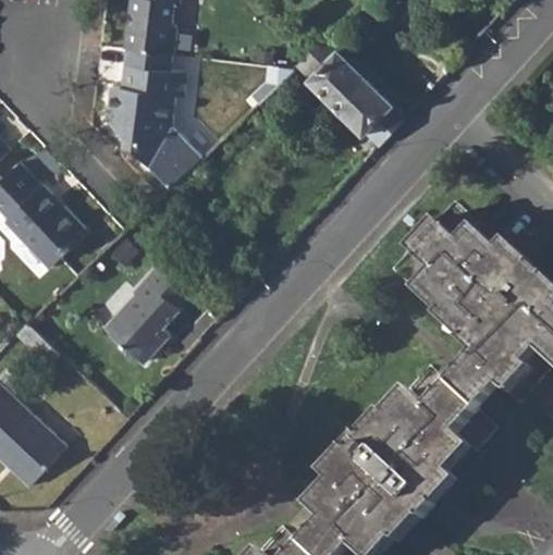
[(171,54),(174,27),(170,21),(172,2),(177,3),(176,0),(130,0),(124,49),(171,54)]
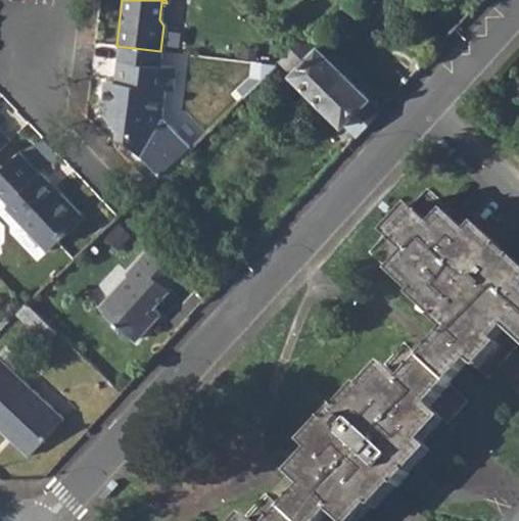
[(343,0),(341,0),(333,8),(342,18),(351,9),(343,0)]
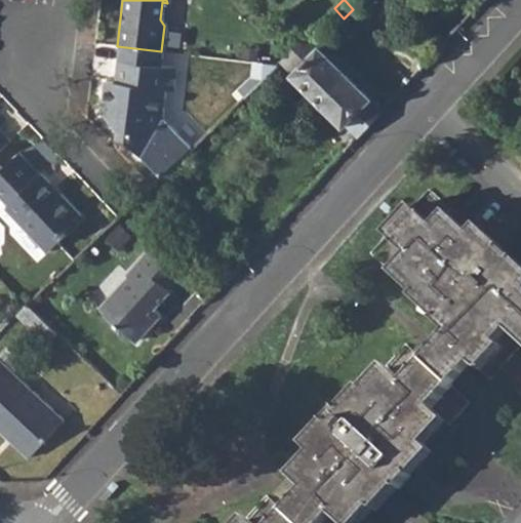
[(278,63),(355,136),(383,106),(319,44),(318,44),(307,34),(278,63)]
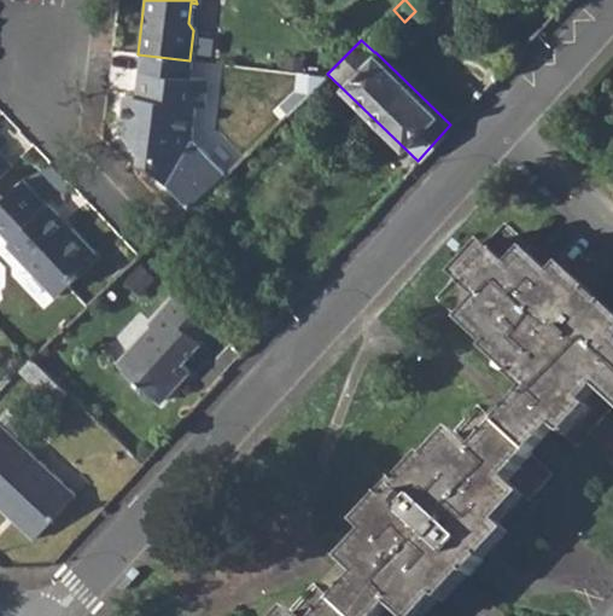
[(190,60),(138,54),(136,71),(188,77),(190,60)]
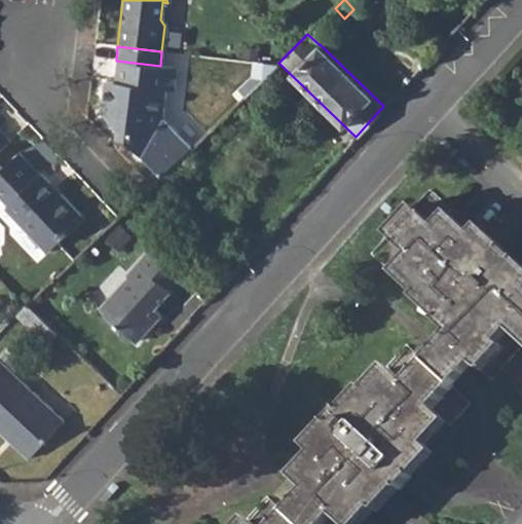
[(172,90),(175,68),(116,61),(113,82),(103,81),(100,114),(143,156),(161,175),(191,146),(172,127),(161,117),(164,89),(172,90)]
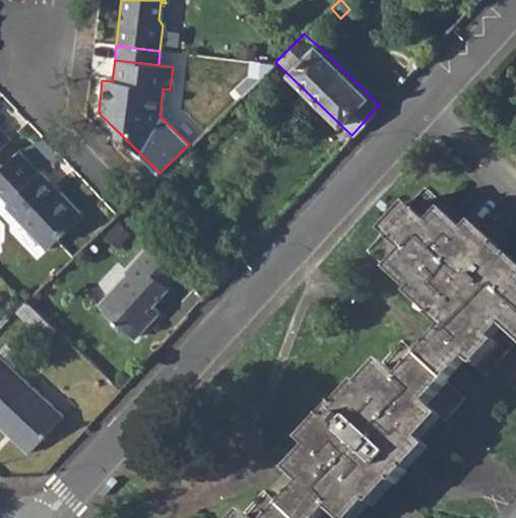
[(273,64),(251,62),(249,77),(236,89),(241,95),(273,64)]
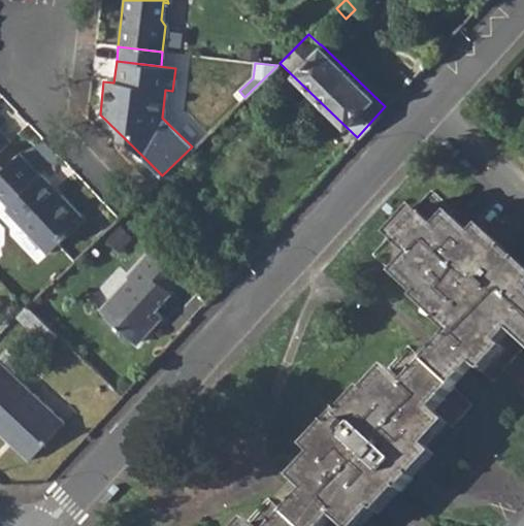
[(38,176),(37,177),(15,155),(0,169),(0,201),(17,219),(18,225),(45,254),(63,237),(61,234),(78,218),(38,176)]
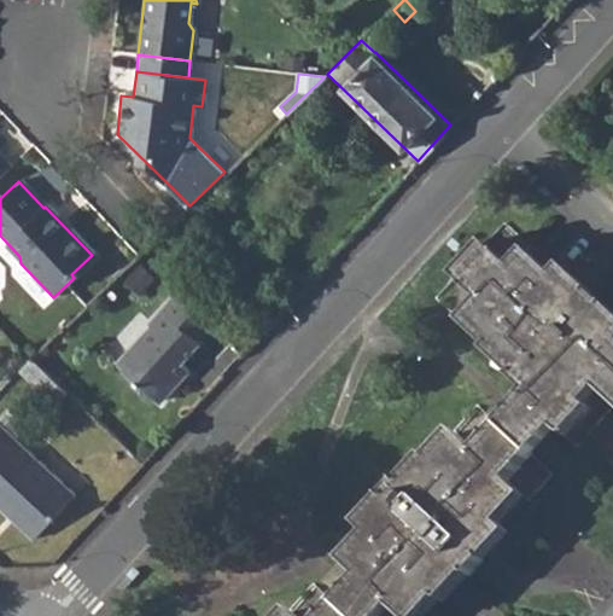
[(416,615),(445,585),(447,586),(459,573),(462,576),(478,561),(474,558),(500,530),(496,526),(544,471),(526,455),(550,429),(570,446),(608,402),(612,406),(612,323),(600,311),(601,309),(587,295),(584,297),(556,272),(552,277),(498,227),(433,298),(486,347),(484,350),(512,377),(508,381),(525,394),(495,426),(473,406),(424,462),(420,458),(397,486),(392,482),(378,498),(380,499),(355,527),(358,532),(282,615),(416,615)]
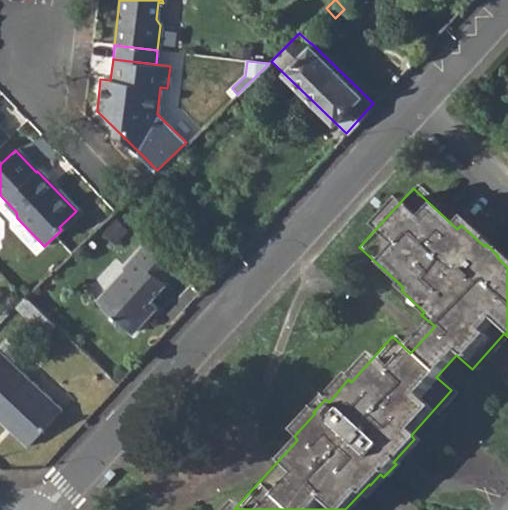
[(103,230),(113,239),(122,229),(112,220),(103,230)]
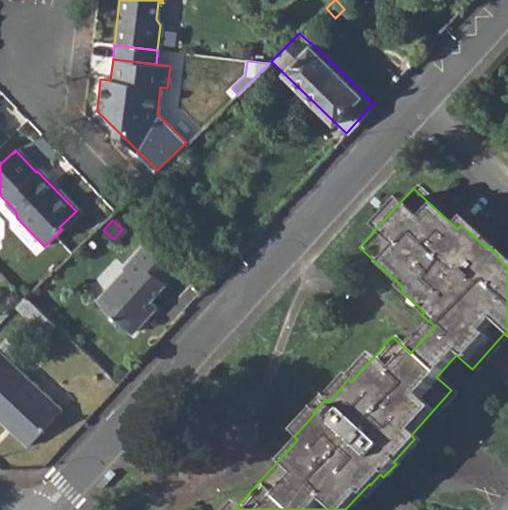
[(122,271),(94,302),(128,333),(153,307),(148,302),(164,284),(160,281),(171,270),(143,244),(120,269),(122,271)]
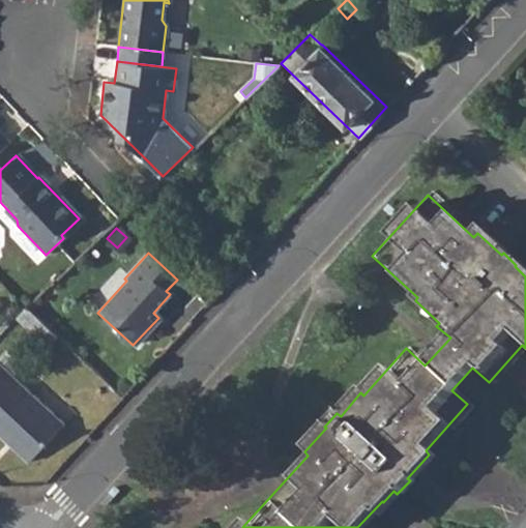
[(30,333),(40,322),(25,308),(13,319),(30,333)]
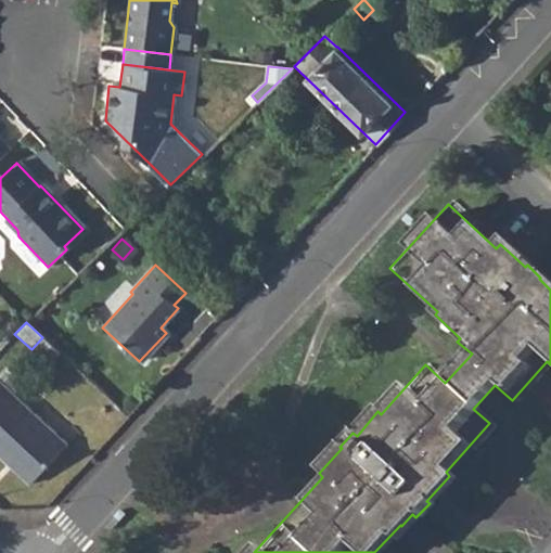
[(31,349),(36,354),(47,343),(42,337),(31,349)]
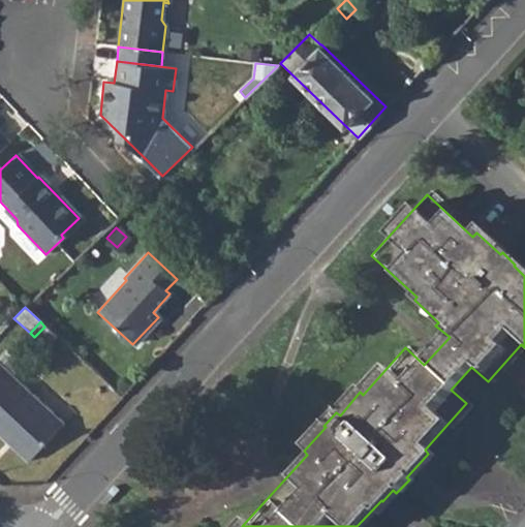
[(0,439),(3,442),(8,437),(30,458),(61,426),(0,366),(0,439)]
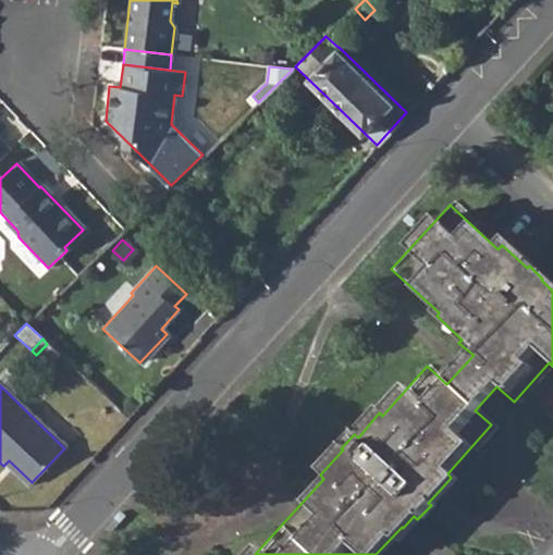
[(3,466),(26,488),(32,482),(9,460),(3,466)]
